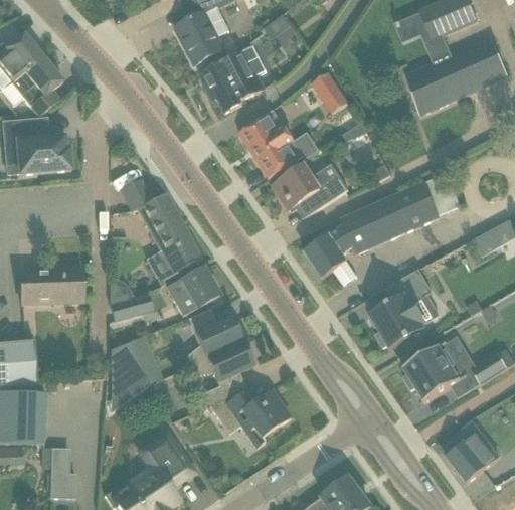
[(195,0),(183,6),(189,19),(175,26),(195,63),(207,57),(212,66),(228,57),(224,49),(217,35),(228,30),(216,5),(226,0),(195,0)]
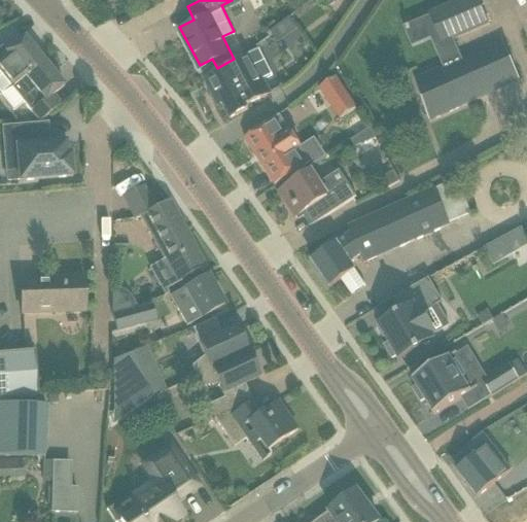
[(428,12),(402,24),(411,43),(431,35),(443,63),(461,55),(454,36),(468,30),(490,21),(480,0),(449,0),(427,9),(428,12)]
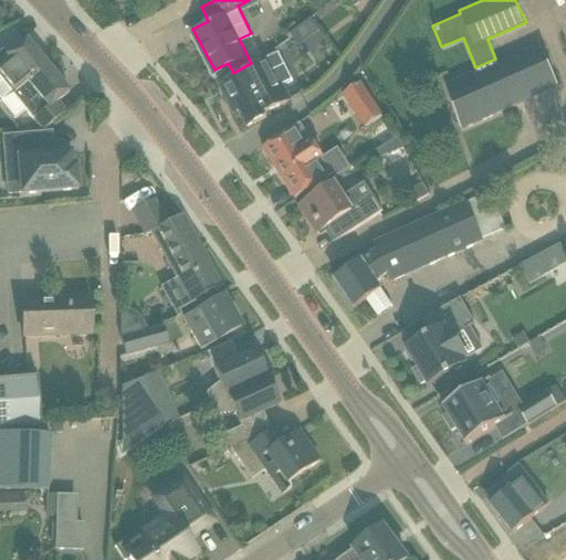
[(14,88),(48,62),(45,60),(45,55),(42,51),(38,51),(25,35),(6,52),(1,46),(0,48),(0,92),(3,97),(11,92),(14,88)]
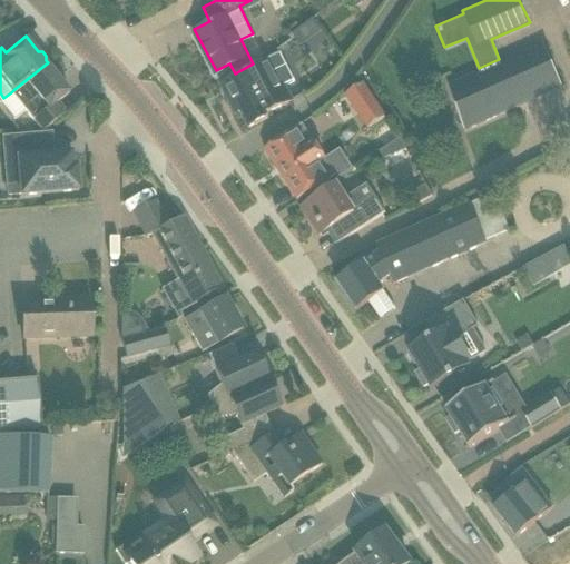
[(499,59),(479,68),(444,83),(464,127),(562,82),(542,39),(499,59)]
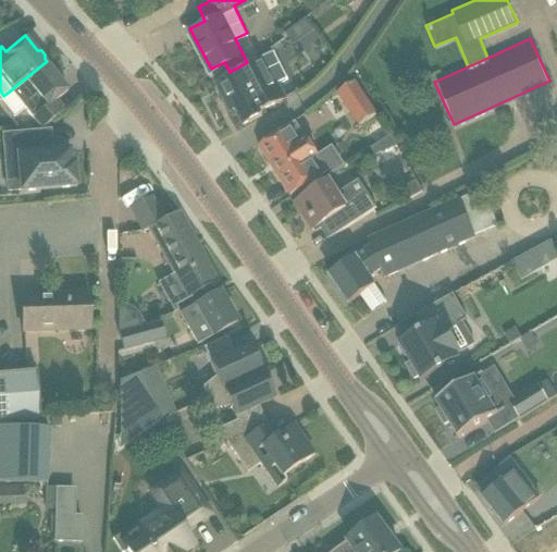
[(273,48),(247,62),(230,72),(215,80),(231,108),(235,106),(243,121),(261,112),(259,108),(286,95),(279,80),(287,75),(273,48)]
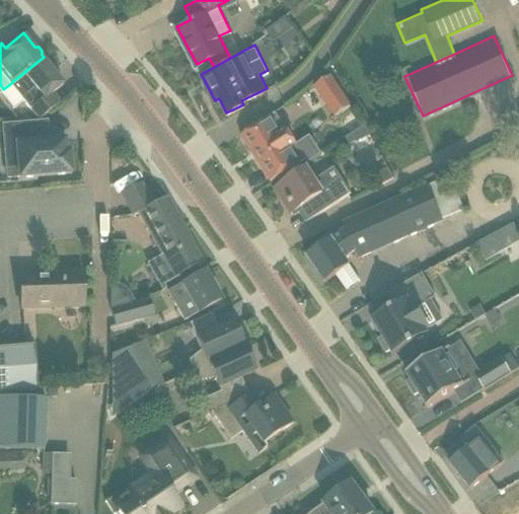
[(3,89),(1,91),(13,106),(23,97),(31,106),(29,107),(38,118),(44,113),(59,99),(52,90),(63,81),(44,57),(13,81),(10,84),(3,89)]
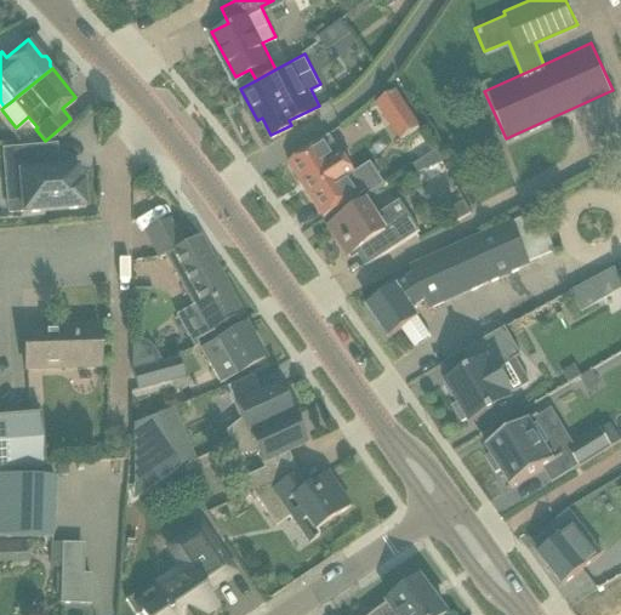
[(420,125),(397,90),(377,101),(400,136),(420,125)]
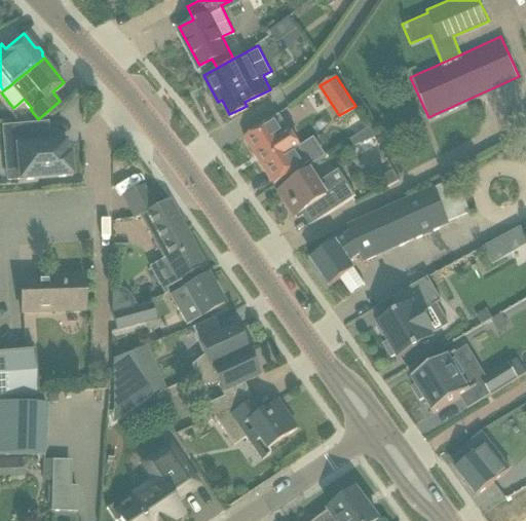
[(282,131),(272,116),(262,123),(245,134),(274,181),(303,162),(294,149),(298,141),(292,131),(282,131)]
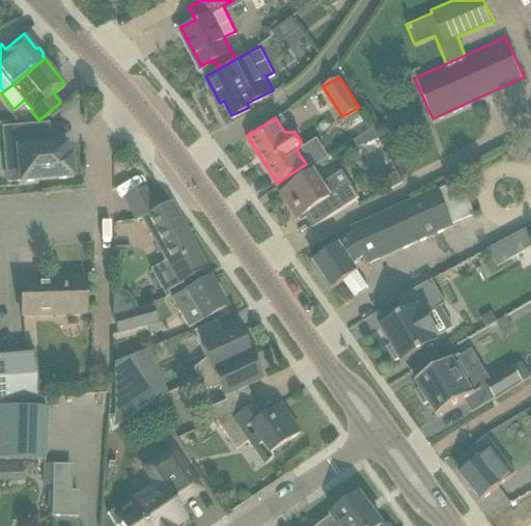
[(373,125),(355,137),(358,144),(380,136),(373,125)]
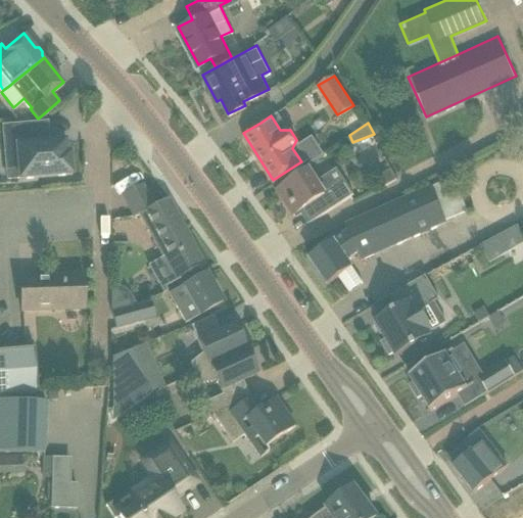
[(18,180),(70,177),(69,155),(65,155),(64,143),(47,144),(46,124),(15,126),(17,146),(16,146),(18,180)]
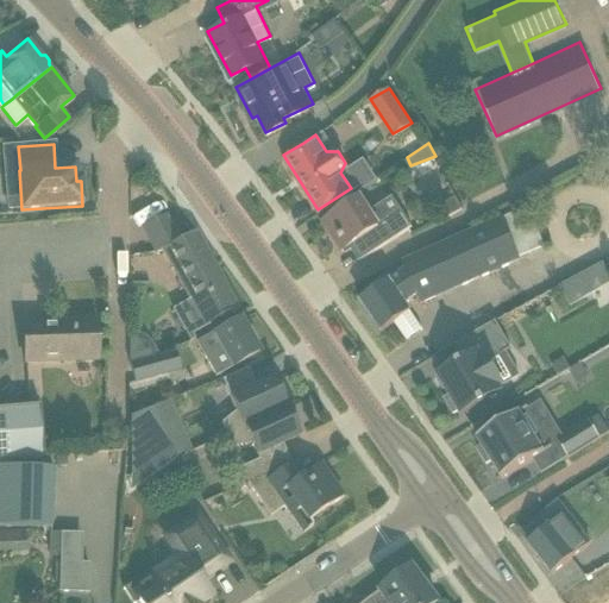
[(324,217),(343,247),(357,238),(366,252),(412,224),(400,205),(389,212),(382,200),(368,208),(359,194),(343,205),(324,217)]
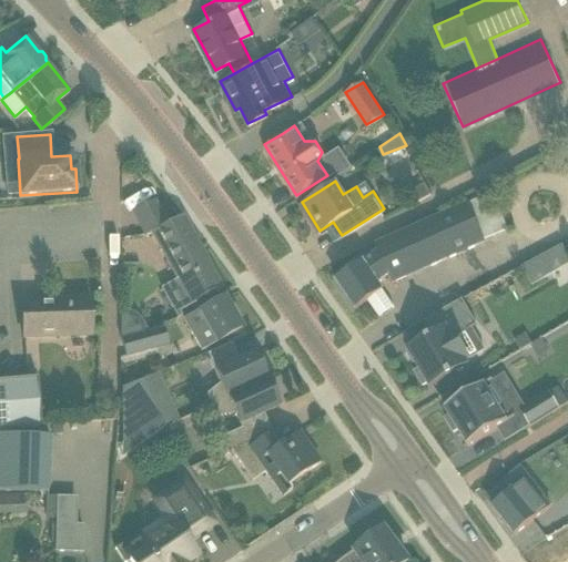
[(412,187),(417,198),(432,192),(425,181),(412,187)]
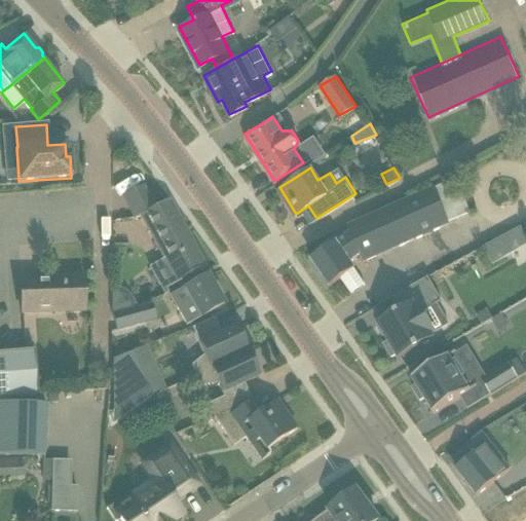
[(324,249),(311,257),(329,283),(353,266),(349,259),(359,253),(362,259),(430,230),(449,222),(448,221),(448,220),(434,187),(425,191),(415,194),(348,223),(350,229),(336,239),(333,235),(321,244),(324,249)]
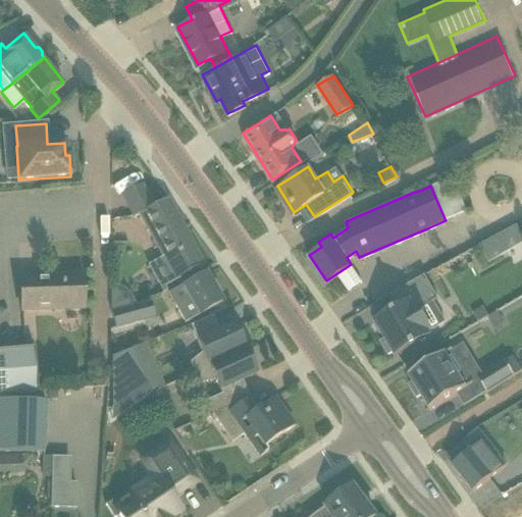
[(175,276),(204,261),(168,195),(139,211),(164,257),(154,263),(164,281),(174,276),(175,276)]
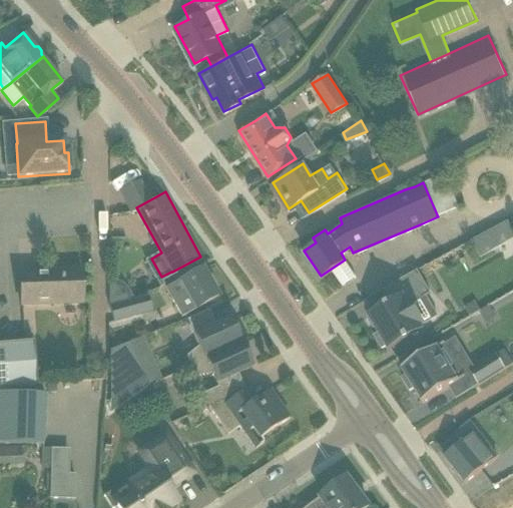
[(512,226),(508,218),(471,237),(480,254),(512,234),(512,226)]
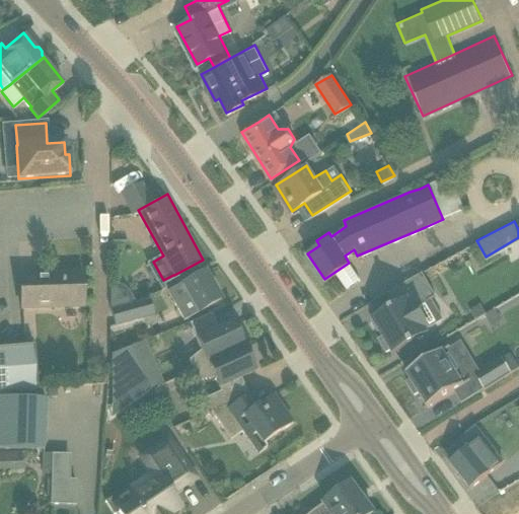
[(182,282),(181,280),(167,288),(183,317),(220,297),(205,269),(182,282)]
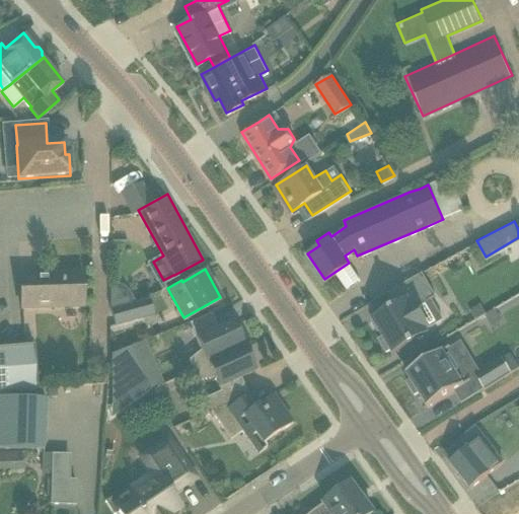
[(21,305),(83,303),(82,270),(20,272),(21,305)]
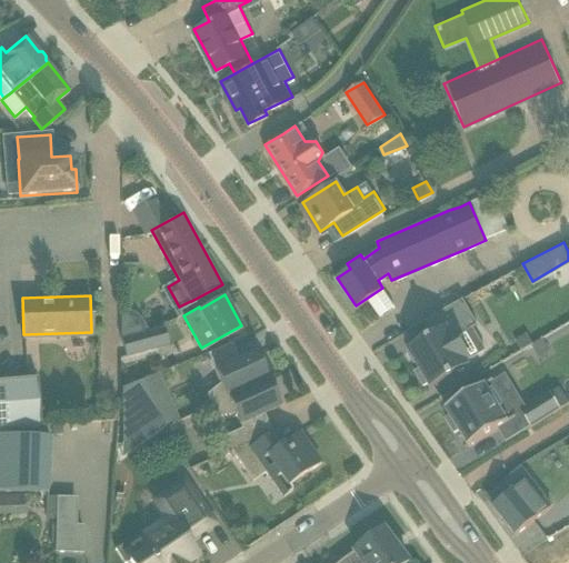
[(462,297),(425,319),(432,333),(408,348),(419,367),(416,369),(423,382),(428,380),(430,384),(469,362),(468,358),(470,357),(457,333),(478,321),(462,297)]
